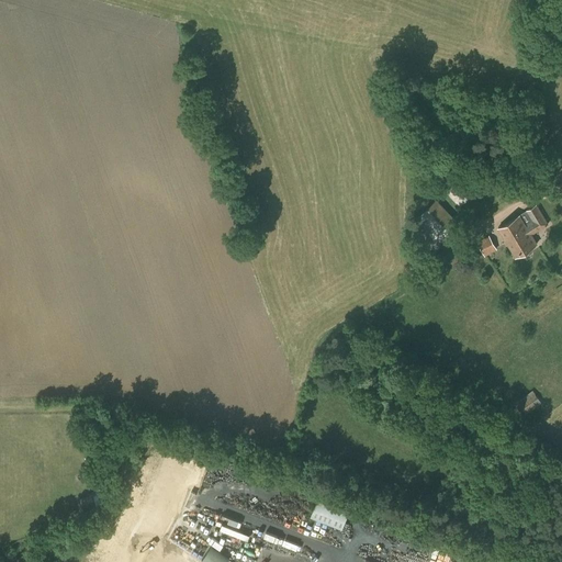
[(448,188),(445,190),(459,205),(479,188),(464,173),(460,177),(454,171),(442,182),(448,188)]
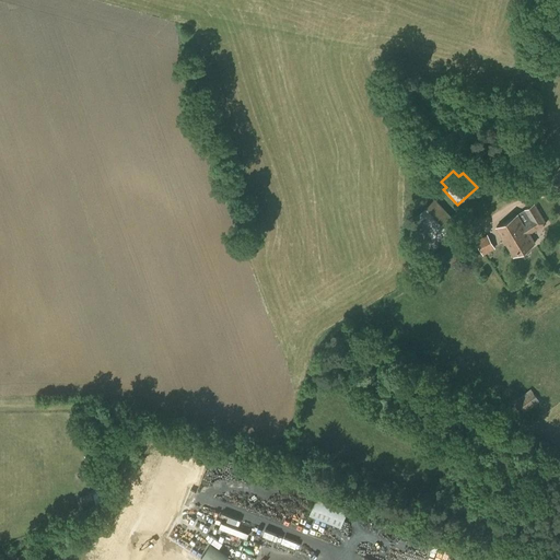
[(504,184),(501,171),(487,174),(490,187),(504,184)]
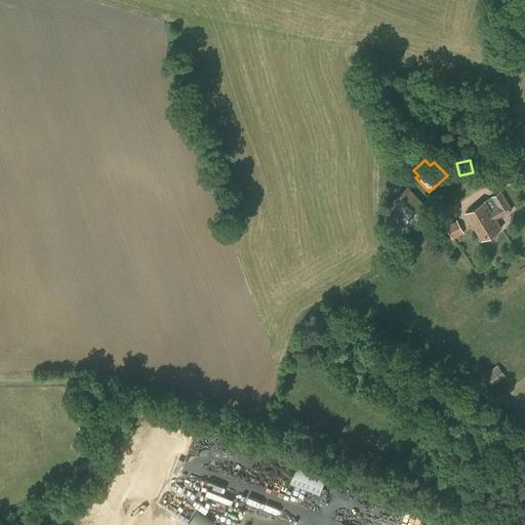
[(387,206),(408,229),(431,209),(407,186),(387,206)]
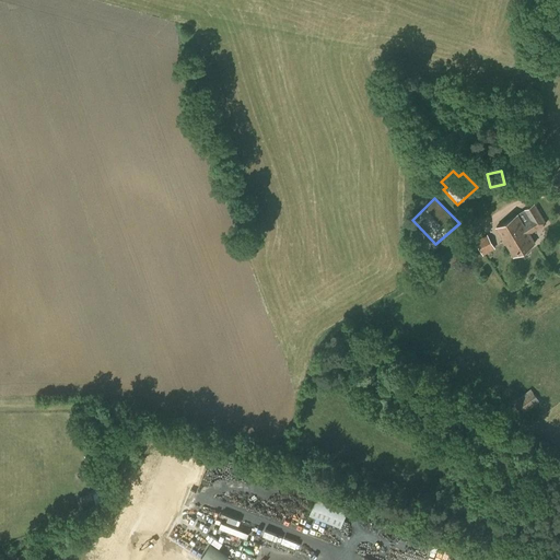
[(546,223),(535,203),(517,214),(496,226),(513,256),(535,243),(529,234),(546,223)]
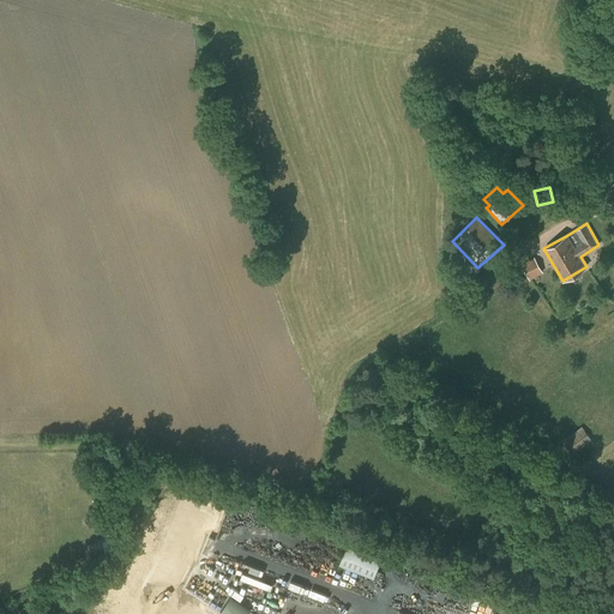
[(542,272),(534,258),(522,265),(530,280),(542,272)]
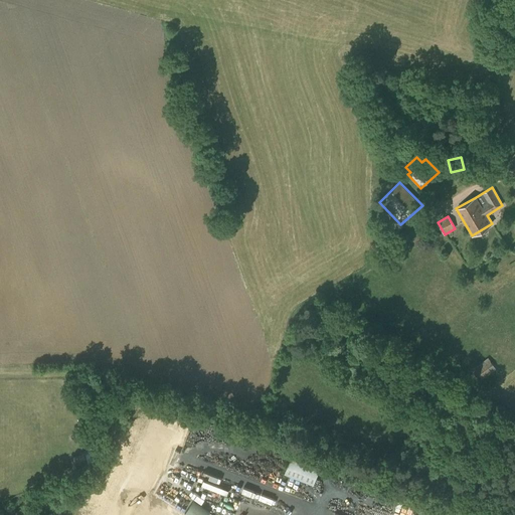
[(488,357),(472,369),(480,379),(495,368),(488,357)]
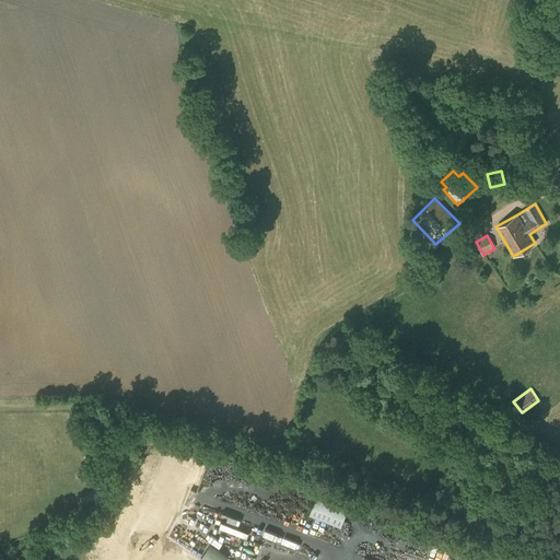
[(94,504),(90,492),(80,497),(84,509),(94,504)]
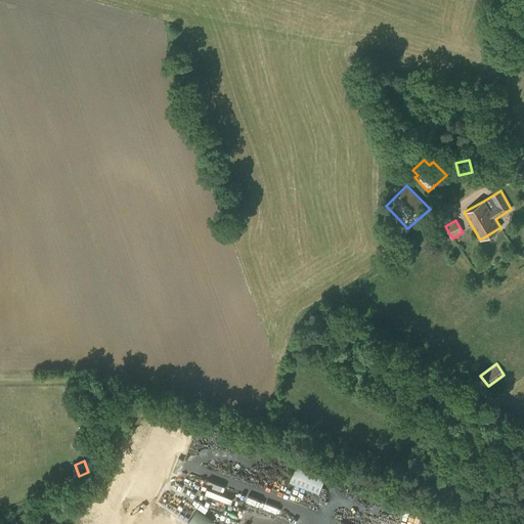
[(290,481),(319,492),(326,472),(297,461),(290,481)]
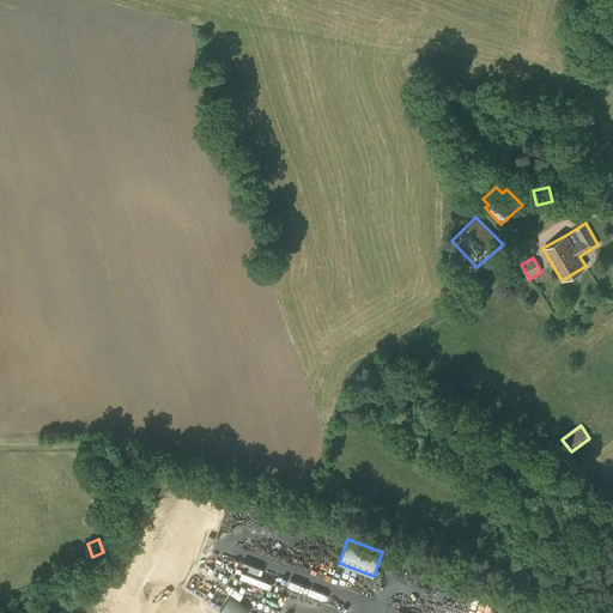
[(230,595),(220,611),(224,612),(247,612),(250,608),(230,595)]
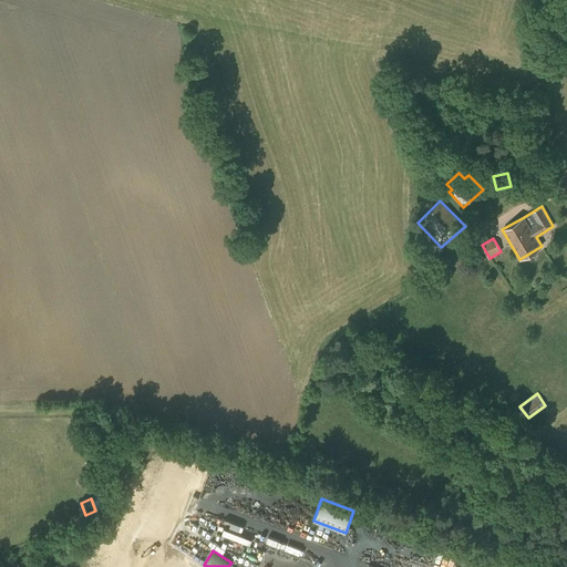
[(490,566),(491,564),(478,555),(468,552),(464,566),(490,566)]
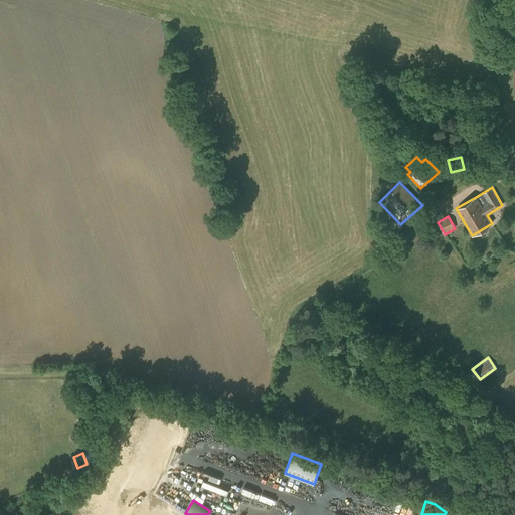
All buildings are outlined.
